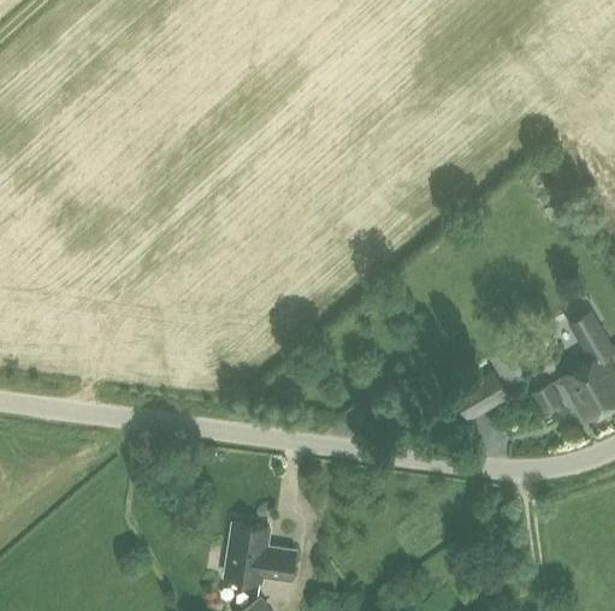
[(590,363),(561,380),(586,423),(614,405),(614,377),(604,359),(613,353),(597,326),(575,339),(590,363)]
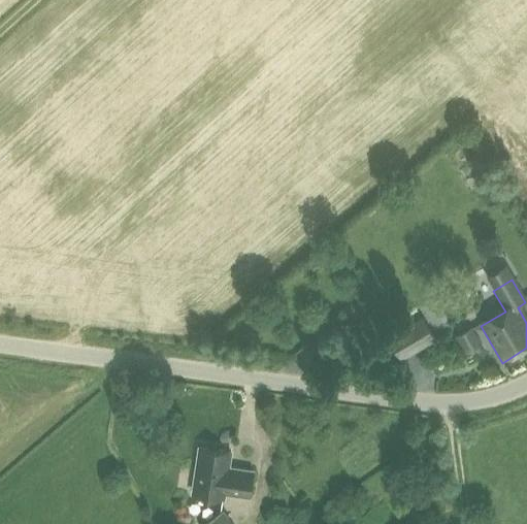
[(373,312),(365,318),(371,326),(381,320),(373,312)]
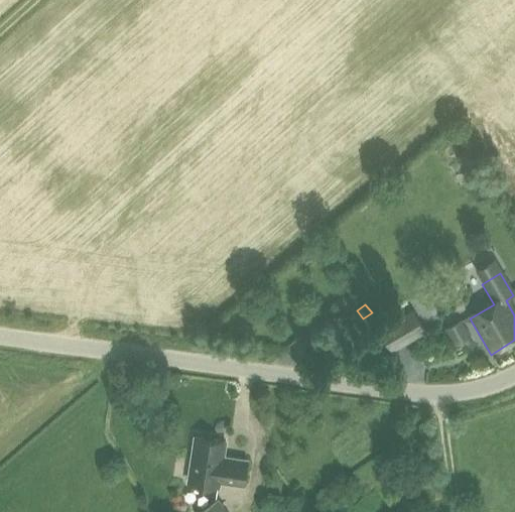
[(393,353),(424,335),(412,312),(381,331),(393,353)]
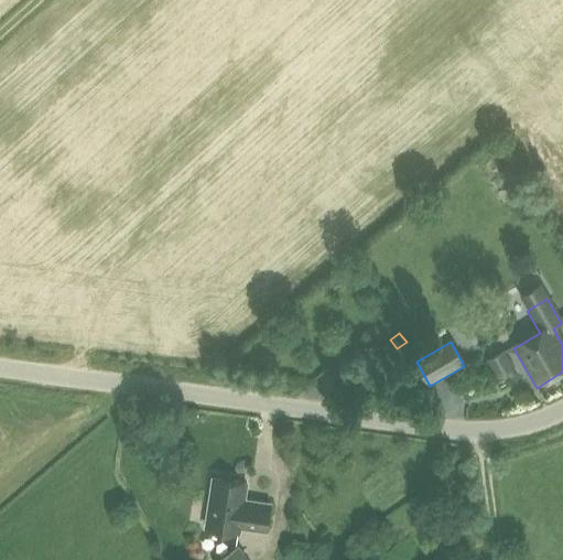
[(501,354),(487,363),(498,381),(512,373),(501,354)]
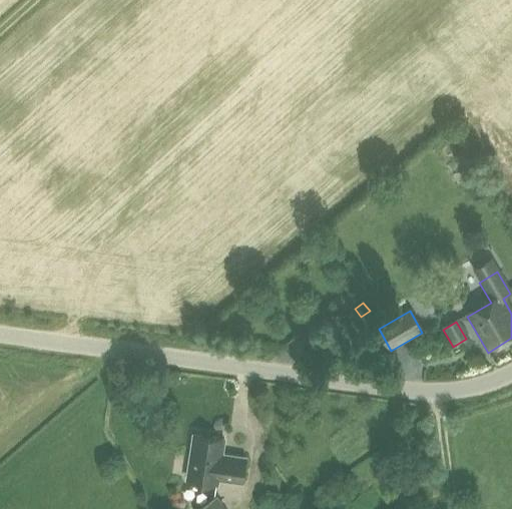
[(216,483),(240,486),(243,463),(225,460),(220,459),(222,444),(192,439),(186,483),(215,488),(216,483)]
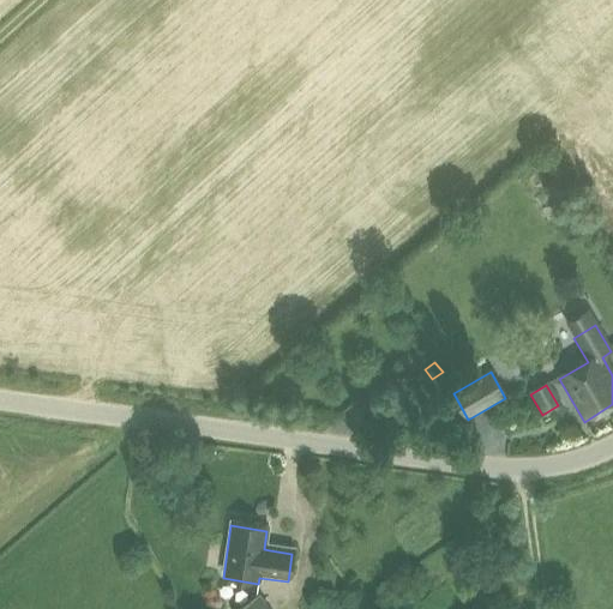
[(266,608),(259,596),(240,608),(266,608)]
